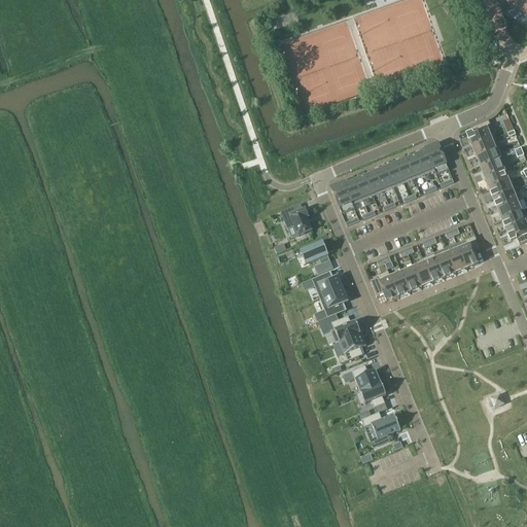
[(472,132),(466,134),(472,149),(497,139),(489,120),(471,128),(472,132)]
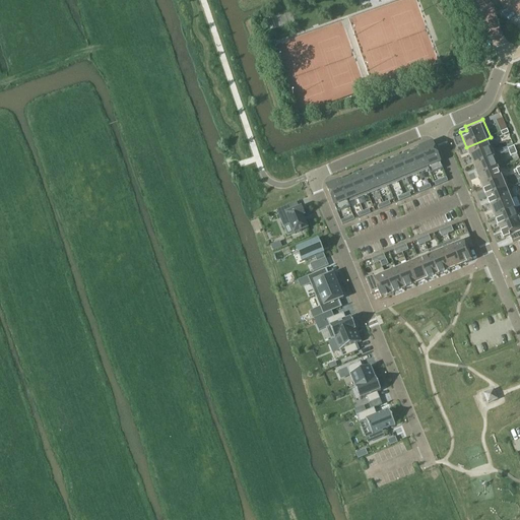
[(491,137),(466,147),(470,157),(495,147),(491,137)]
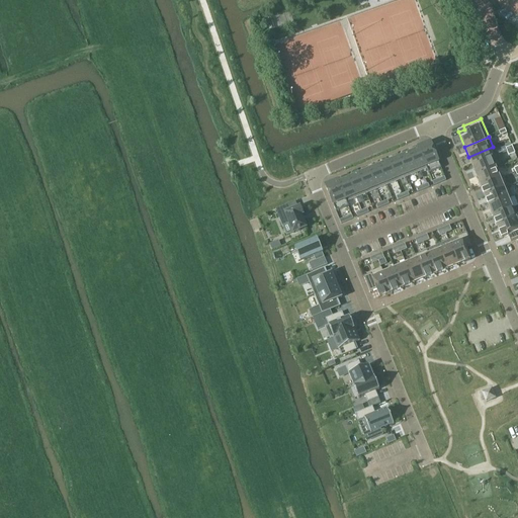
[(431,143),(418,148),(419,151),(427,170),(429,174),(441,169),(431,143)]
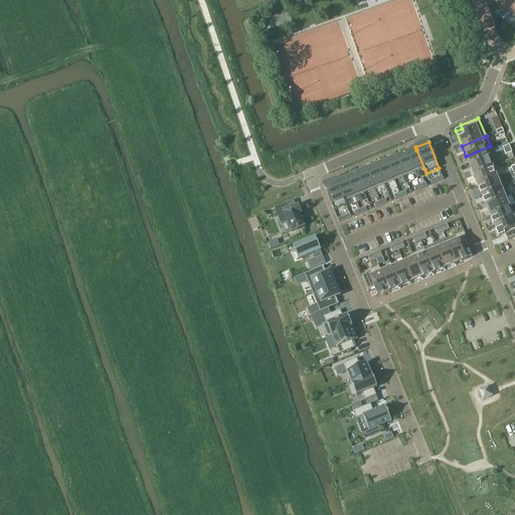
[(490,146),(466,156),(470,166),(490,158),(494,156),(490,146)]
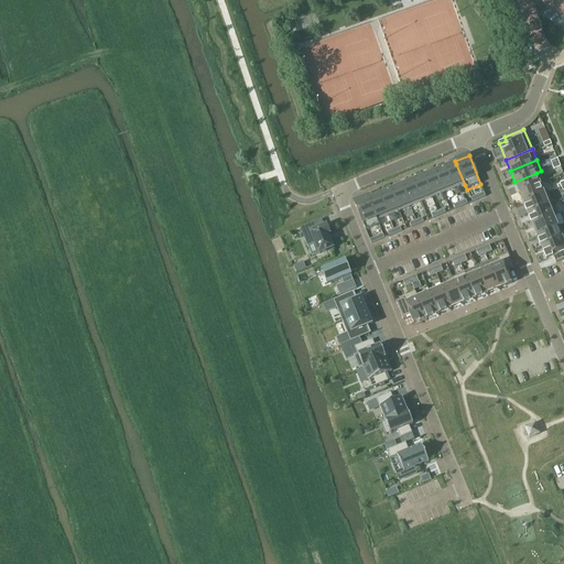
[(456,164),(445,169),(454,190),(465,185),(456,164)]
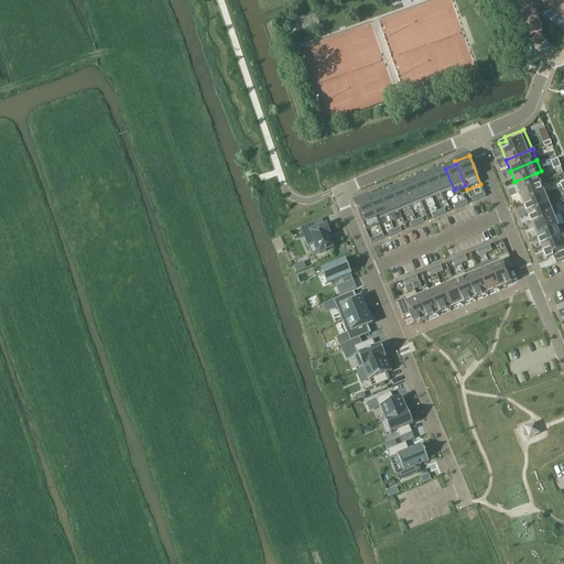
[(445,169),(435,173),(443,194),(454,190),(445,169)]
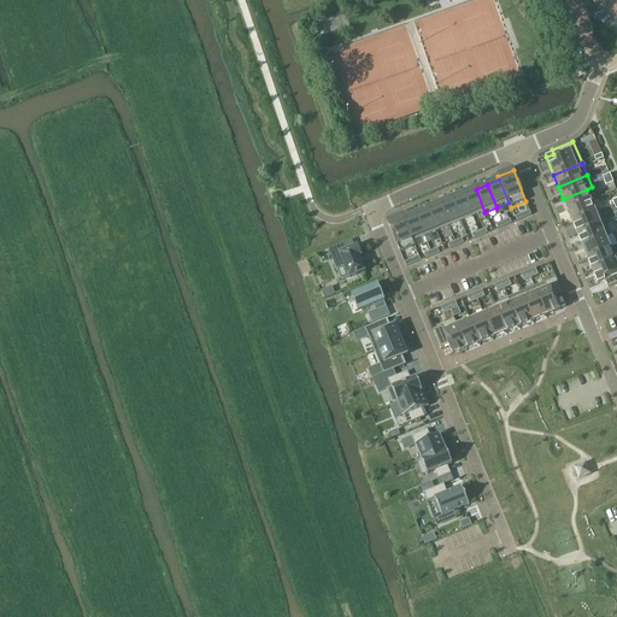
[(476,189),(464,194),(472,217),(485,212),(476,189)]
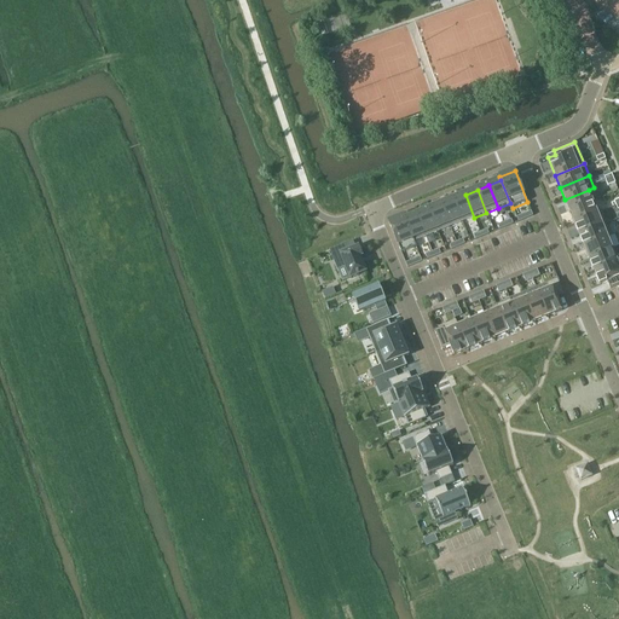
[(589,190),(565,200),(571,212),(594,202),(589,190)]
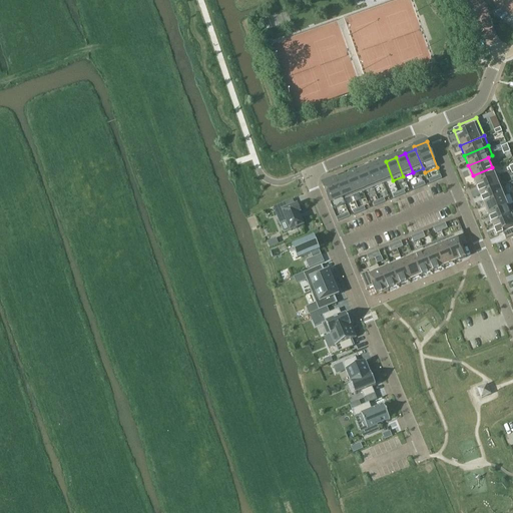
[(386,161),(376,165),(383,184),(393,180),(386,161)]
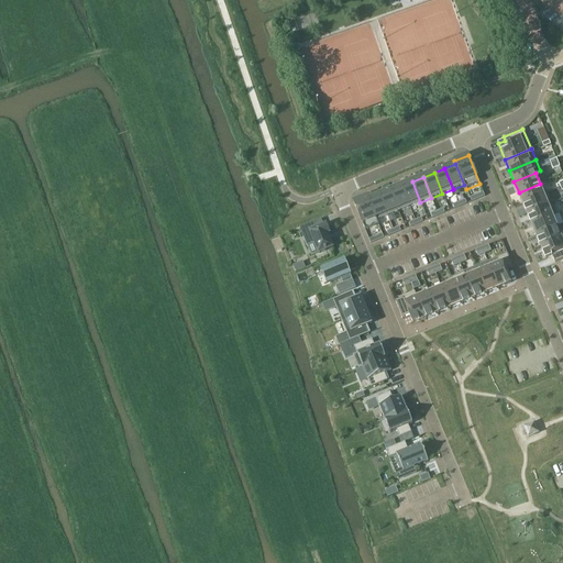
[(412,181),(401,186),(410,207),(420,202),(412,181)]
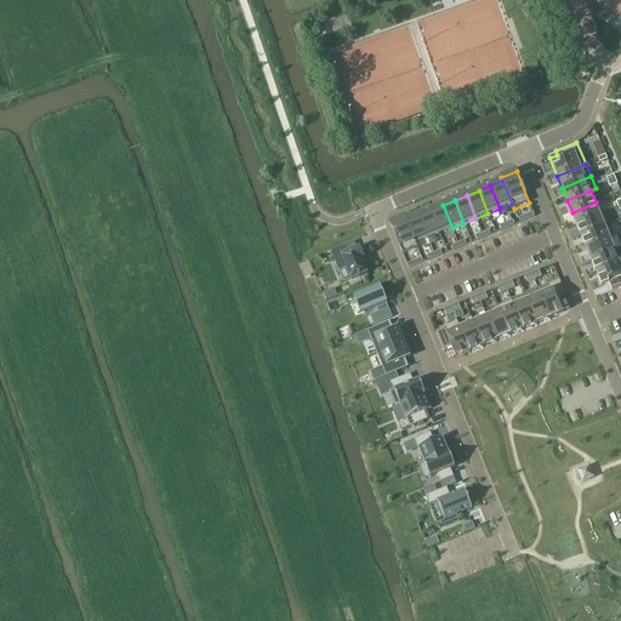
[(596,203),(573,212),(577,224),(600,215),(605,212),(604,211),(600,212),(596,203)]
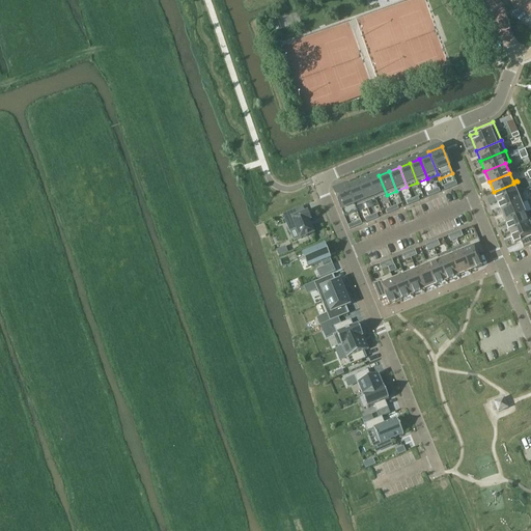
[(379,175),(368,180),(376,199),(387,195),(379,175)]
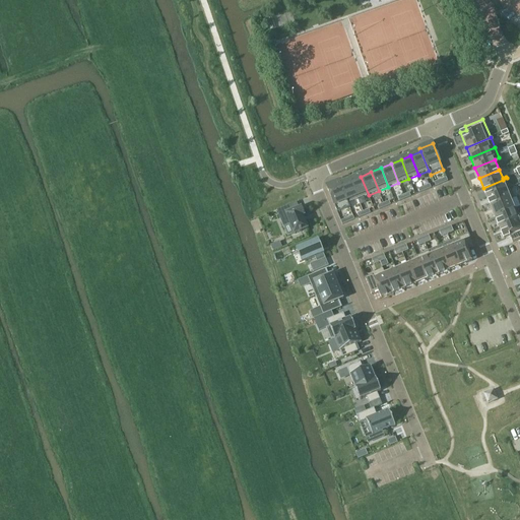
[(361,177),(350,181),(359,199),(369,195),(361,177)]
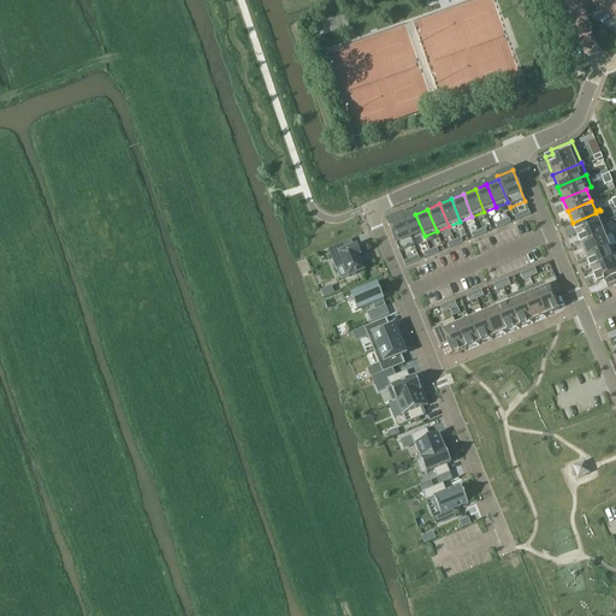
[(596,213),(573,223),(578,235),(605,223),(600,211),(596,213)]
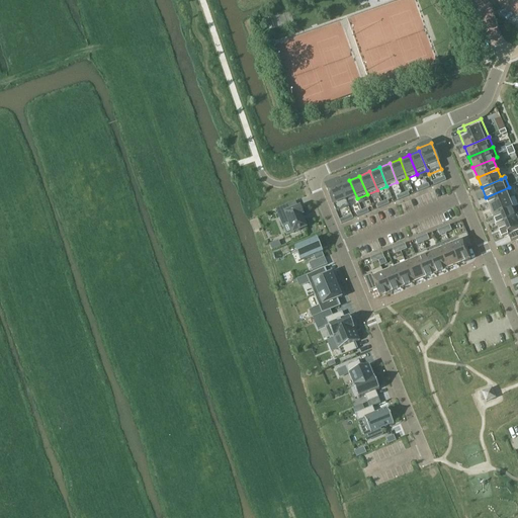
[(349,180),(339,184),(347,202),(357,198),(349,180)]
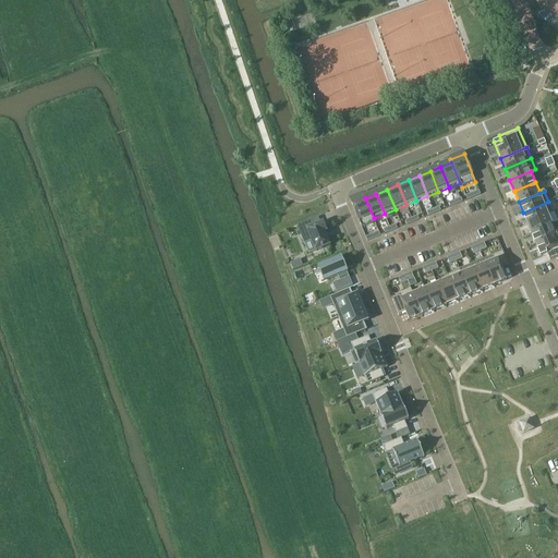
[(364,195),(351,201),(362,229),(376,223),(374,218),(365,198),(364,195)]
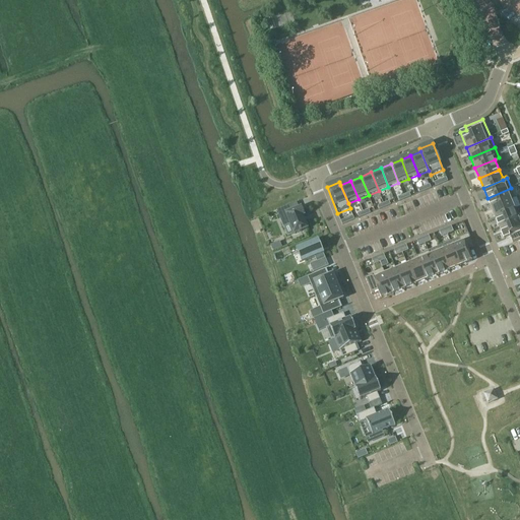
[(511,188),(488,198),(492,208),(512,200),(515,198),(511,188)]
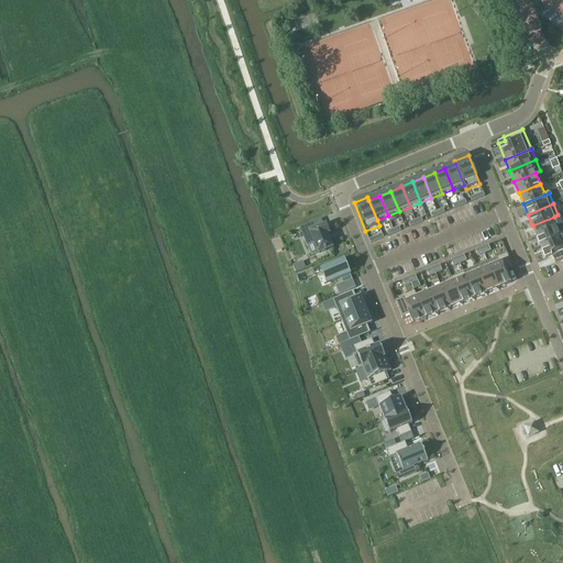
[(554,217),(532,225),(537,236),(559,228),(554,217)]
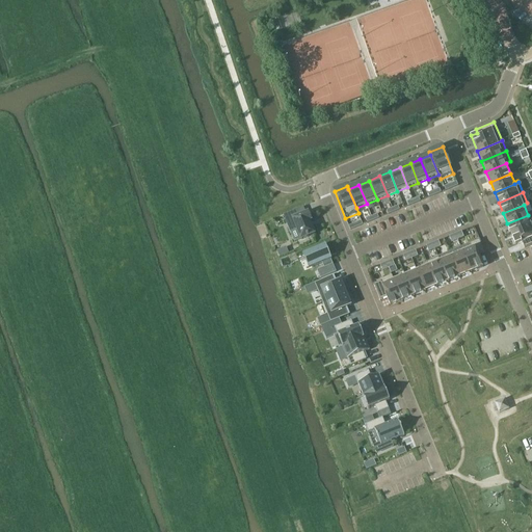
[(300,209),(284,215),(286,221),(292,218),(301,240),(316,234),(311,220),(312,219),(309,211),(302,214),(300,209)]
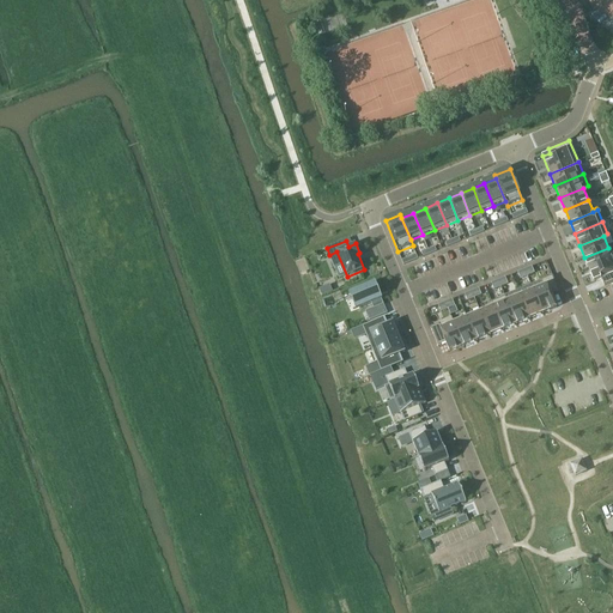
[(608,248),(584,258),(589,269),(612,260),(612,259),(612,254),(610,247),(608,248)]
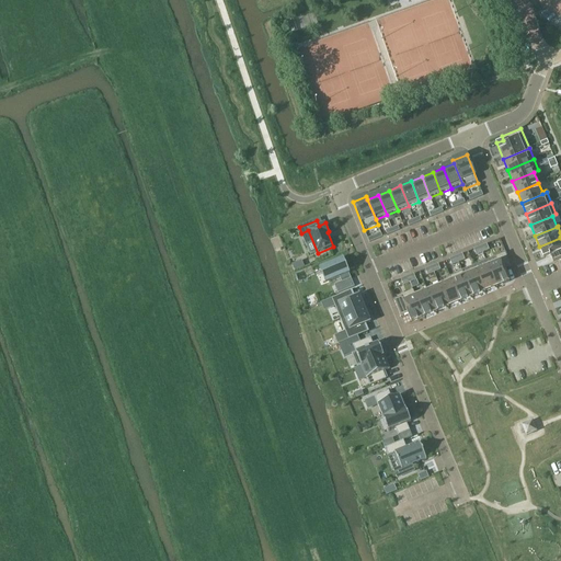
[(560,237),(560,238),(539,247),(545,259),(551,255),(553,262),(560,259),(560,237)]
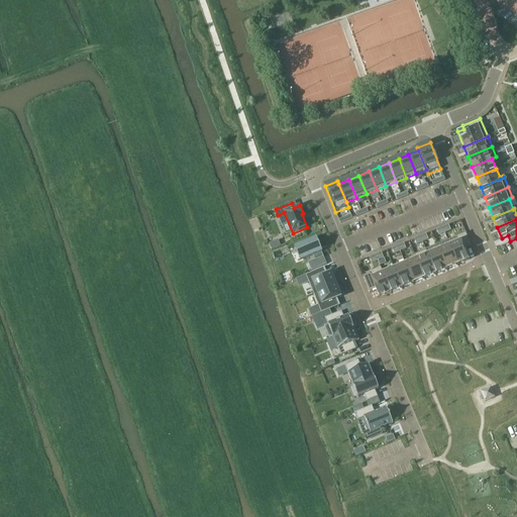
[(442,227),(436,230),(439,235),(445,233),(442,227)]
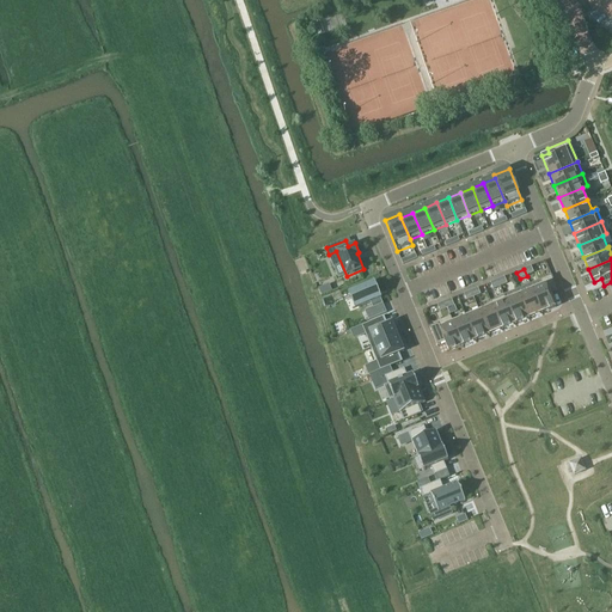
[(543,285),(532,289),(543,313),(557,307),(552,293),(558,291),(551,275),(540,280),(543,285)]
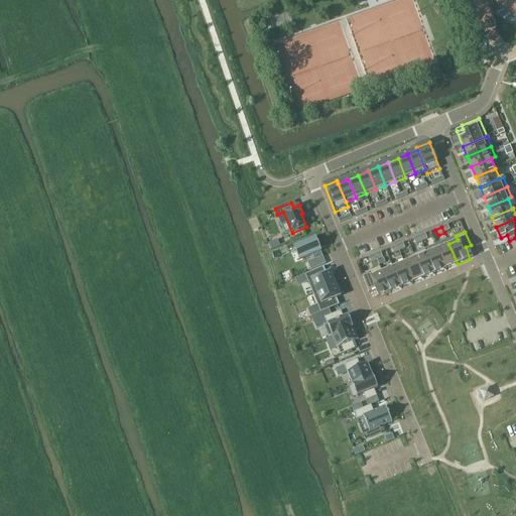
[(425,234),(419,236),(422,242),(428,240),(425,234)]
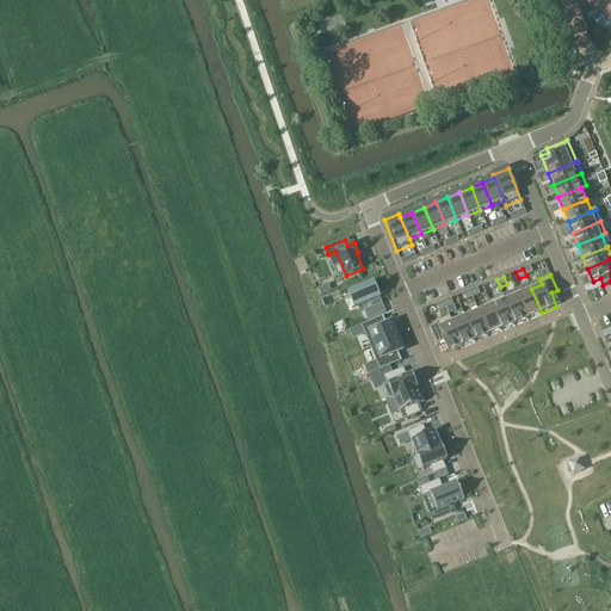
[(497,279),(489,283),(493,289),(500,287),(497,279)]
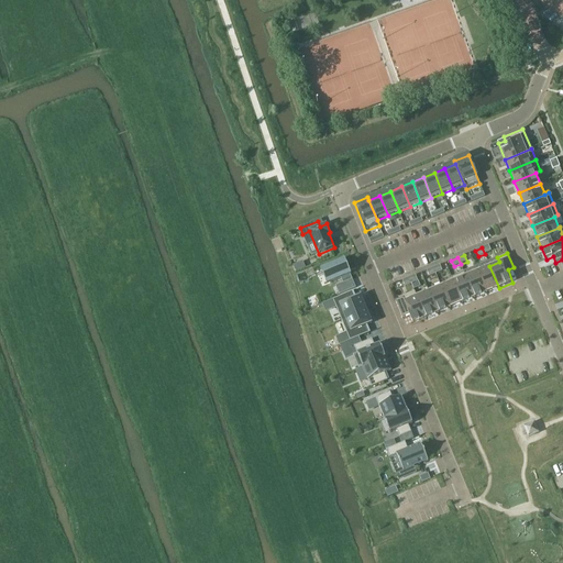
[(345,260),(321,269),(327,285),(341,279),(343,283),(335,286),(339,295),(356,288),(355,287),(354,287),(352,282),(353,282),(351,275),(345,260)]
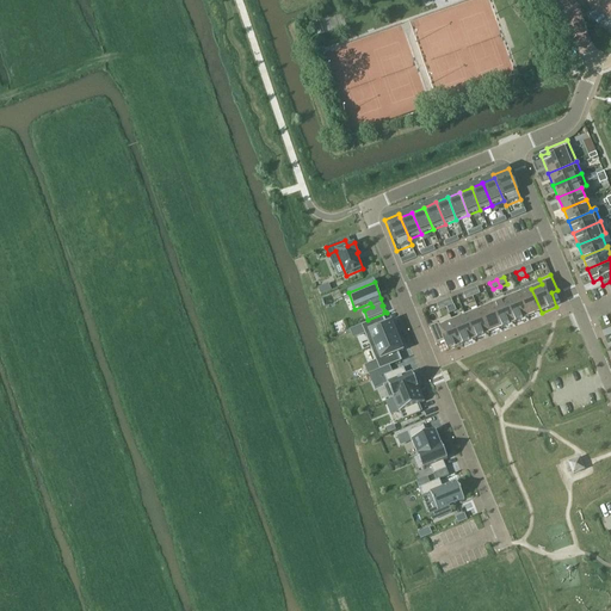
[(477,288),(470,291),(473,297),(480,295),(477,288)]
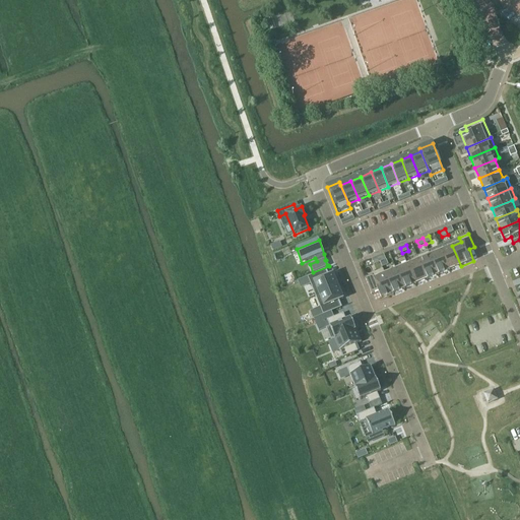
[(452,246),(441,250),(450,271),(461,266),(452,246)]
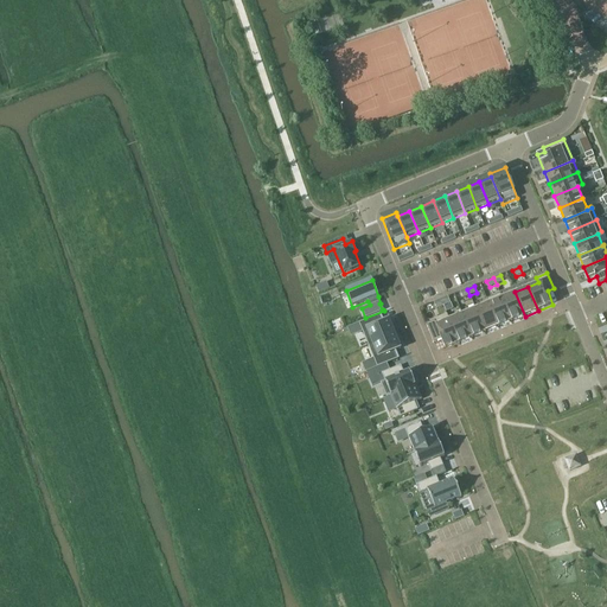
[(467,289),(460,292),(462,299),(470,295),(467,289)]
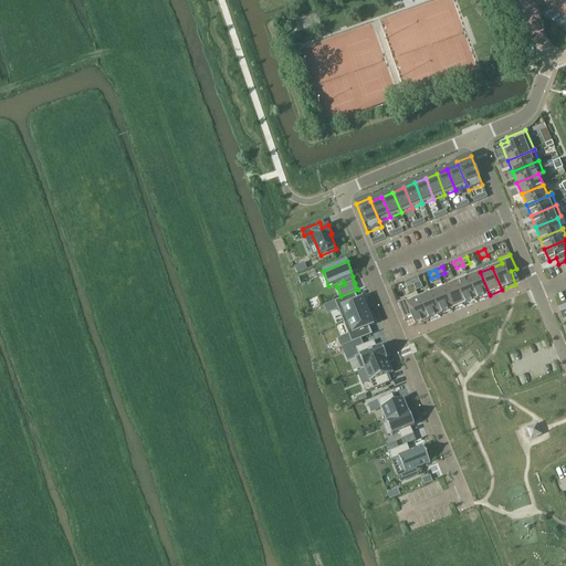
[(480,272),(468,278),(477,300),(490,295),(480,272)]
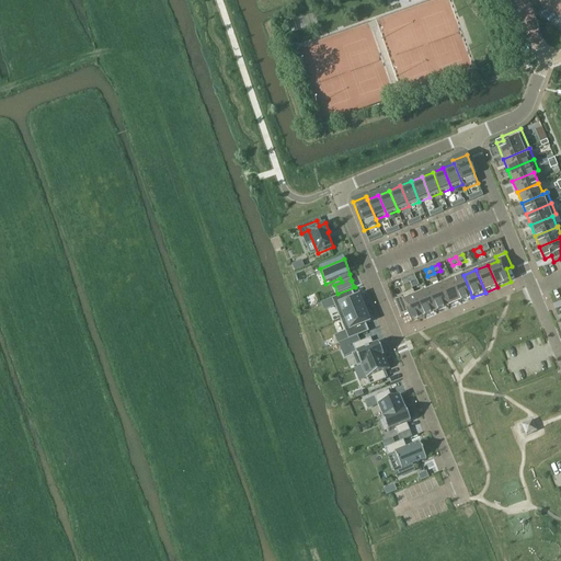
[(462,272),(450,276),(450,278),(460,302),(472,297),(464,275),(462,272)]
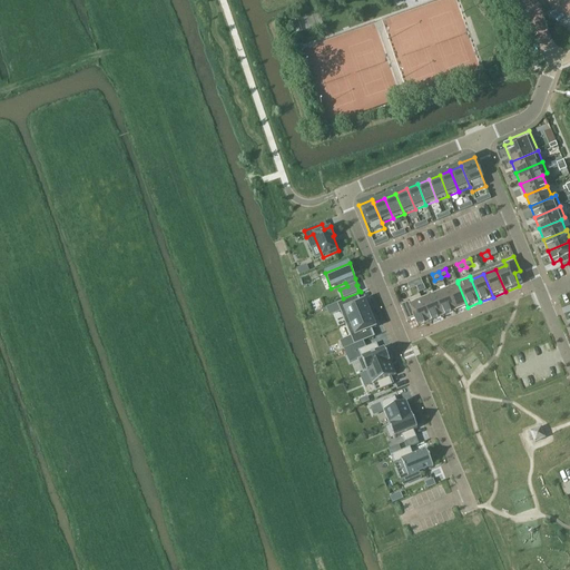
[(421,278),(414,282),(416,287),(423,285),(421,278)]
